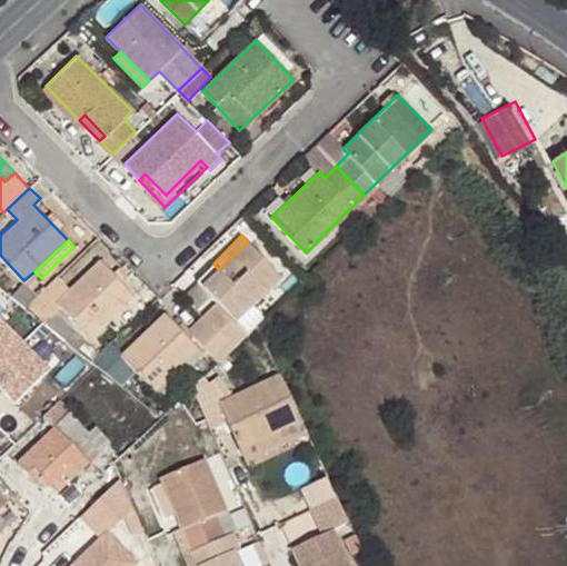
[(200,314),(234,346),(248,331),(238,319),(280,275),(248,241),(218,269),(214,264),(196,280),(215,299),(200,314)]
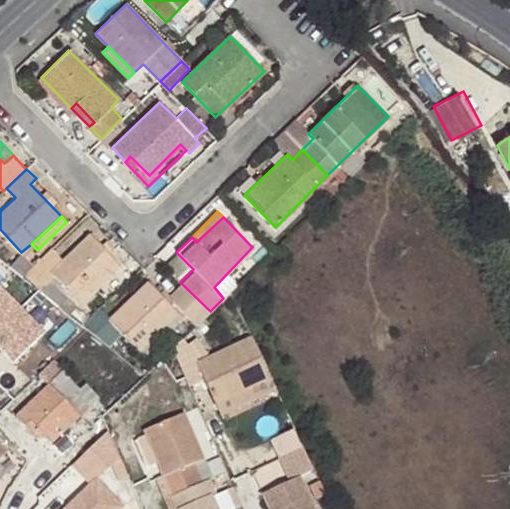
[(62,260),(51,249),(23,275),(38,288),(48,279),(55,272),(81,300),(119,263),(90,233),(62,260)]
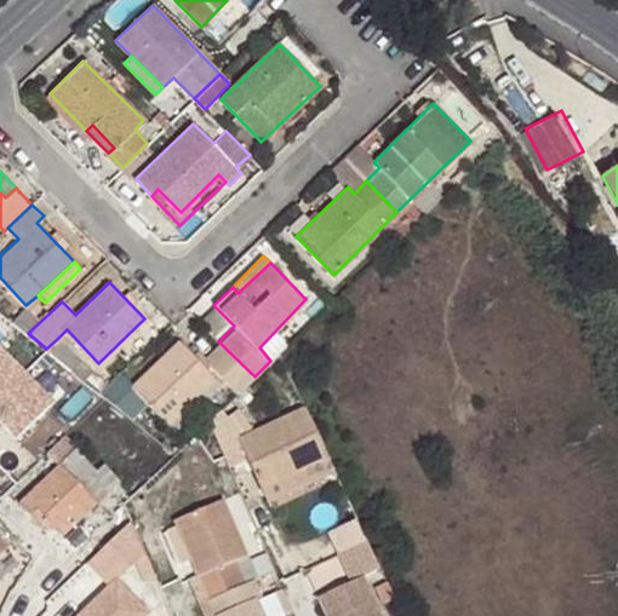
[(46,349),(68,366),(78,355),(58,338),(46,349)]
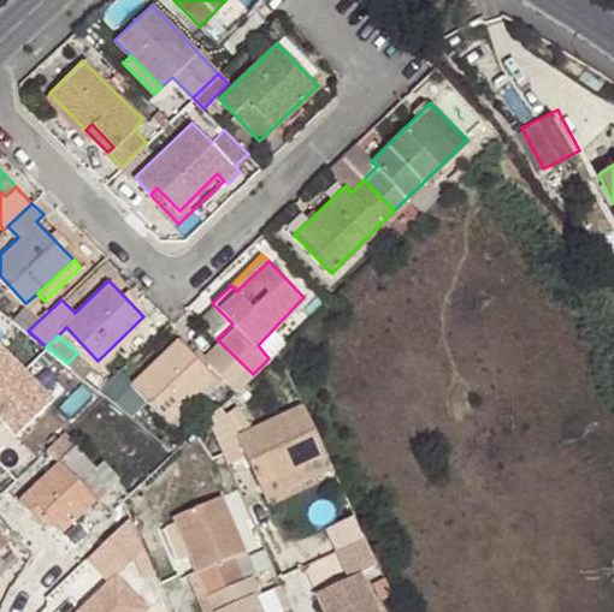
[(166,417),(214,374),(178,338),(133,382),(166,417)]
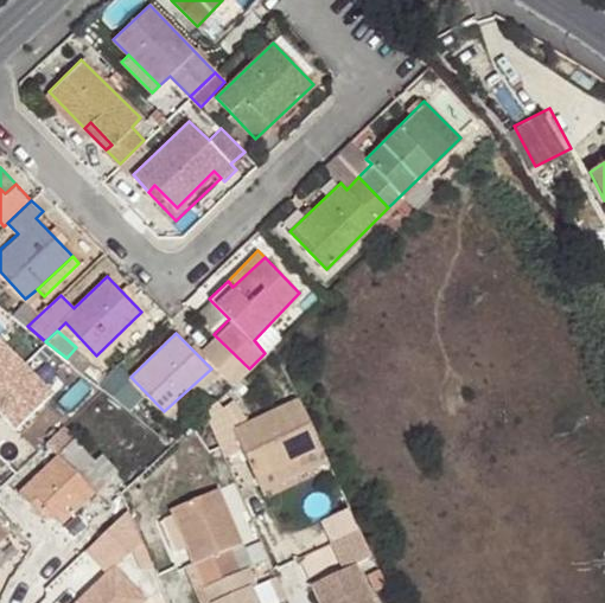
[(201,348),(234,383),(249,369),(214,334),(201,348)]
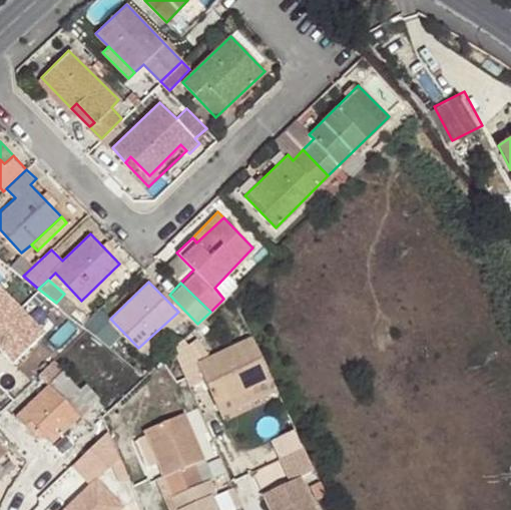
[(0,346),(16,362),(45,335),(0,288),(0,346)]
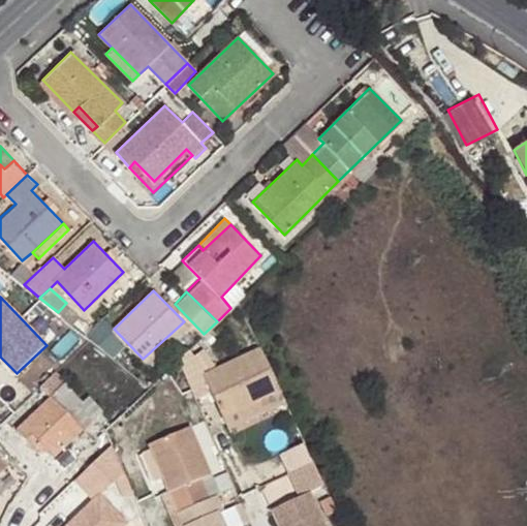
[(259,345),(205,372),(224,414),(279,388),(259,345)]
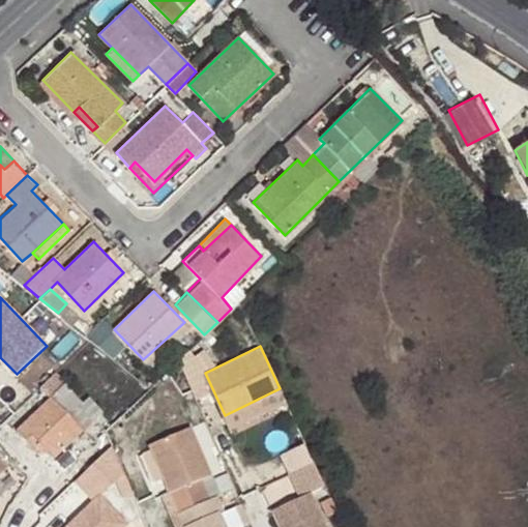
[(188,349),(177,361),(186,382),(205,373),(198,358),(188,349)]
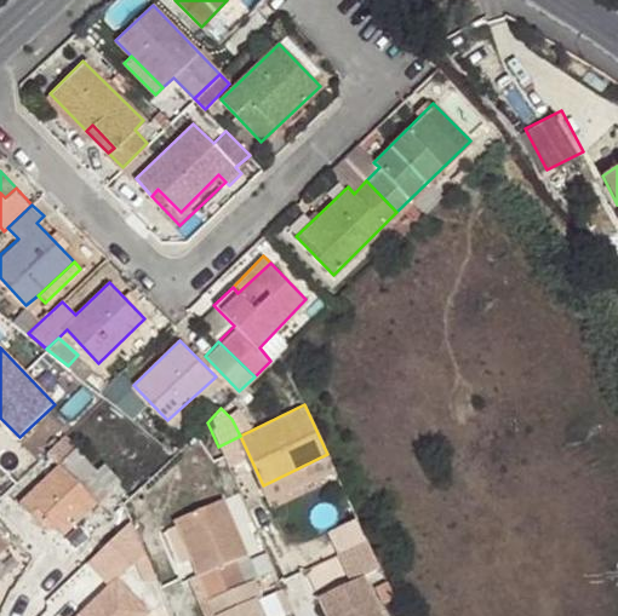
[(97,470),(63,435),(47,450),(58,464),(22,501),(40,518),(46,513),(53,522),(64,531),(119,478),(104,464),(97,470)]
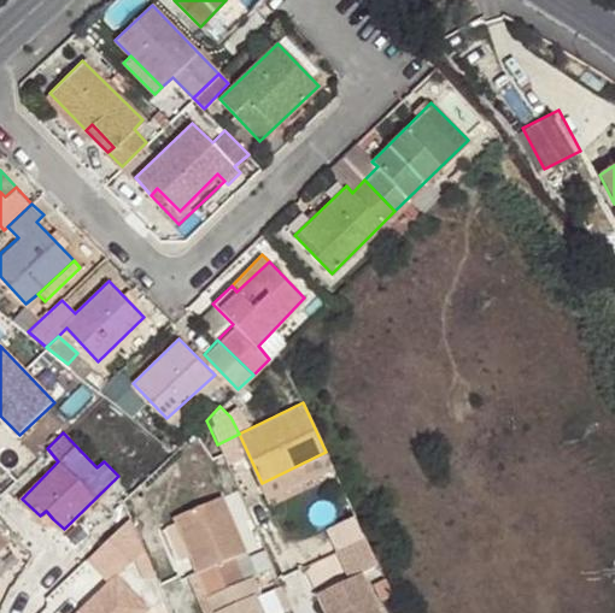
[(326,452),(262,483),(268,497),(332,466),(326,452)]
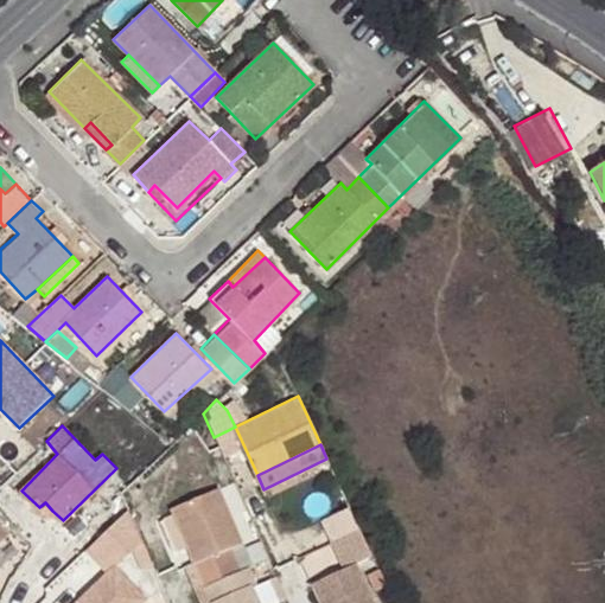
[(189,544),(204,582),(241,568),(233,546),(243,541),(221,486),(172,505),(176,512),(189,544)]
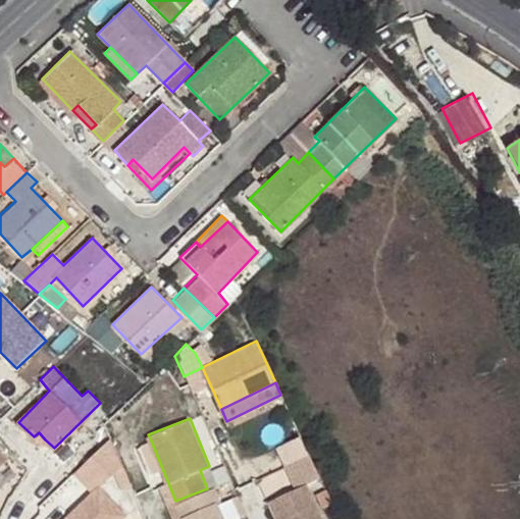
[(275,449),(301,436),(292,418),(268,430),(275,449)]
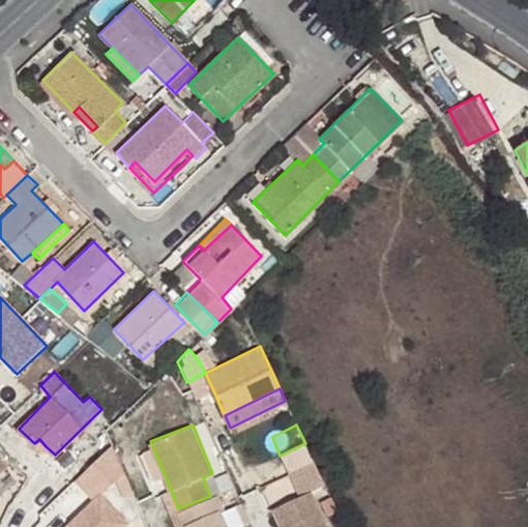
[(41,450),(46,446),(39,439),(34,443),(41,450)]
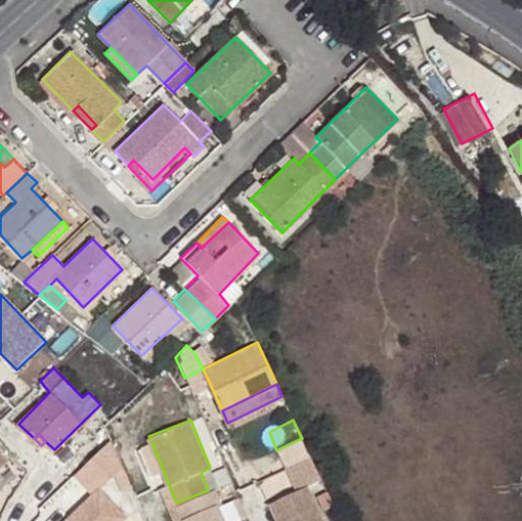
[(153,473),(163,470),(151,442),(142,447),(153,473)]
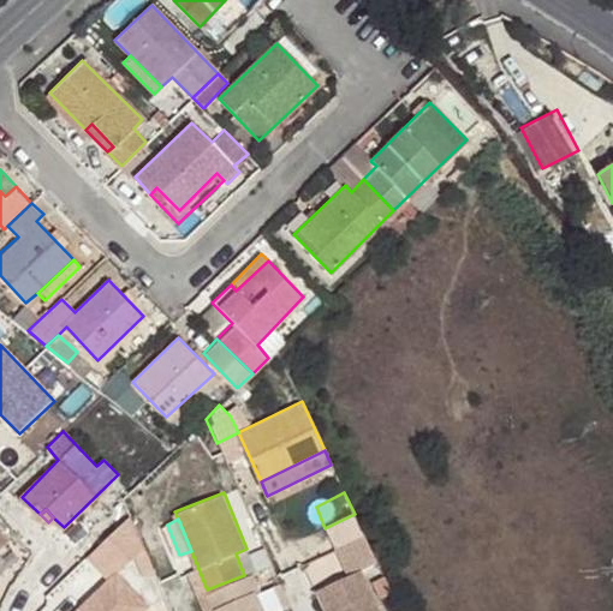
[(316,575),(345,564),(338,547),(309,559),(316,575)]
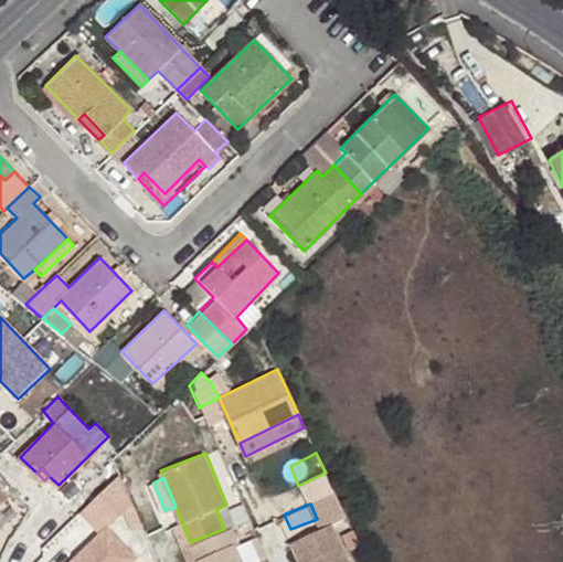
[(299,561),(348,561),(331,525),(291,543),(299,561)]
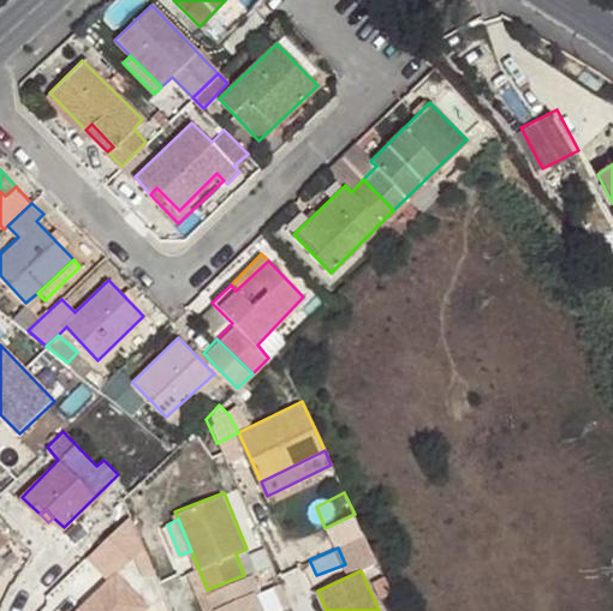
[(207,589),(216,610),(260,610),(253,593),(260,591),(251,571),(244,575),(207,589)]
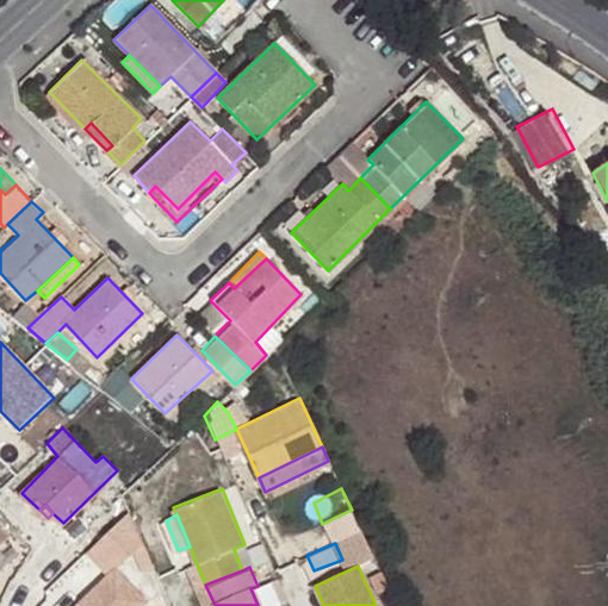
[(117,568),(76,605),(142,605),(148,600),(117,568)]
